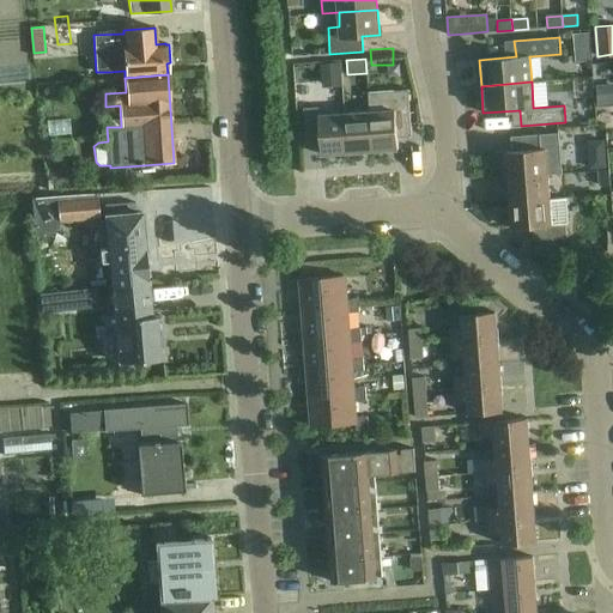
[(368,92),(369,111),(372,151),(398,149),(398,137),(412,137),(408,90),(368,92)]
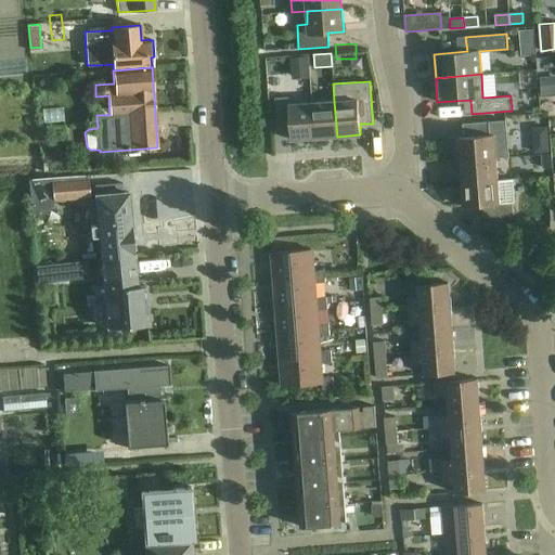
[(291,140),(314,139),(312,103),(288,104),(288,97),(274,98),(278,128),(291,127),(291,140)]
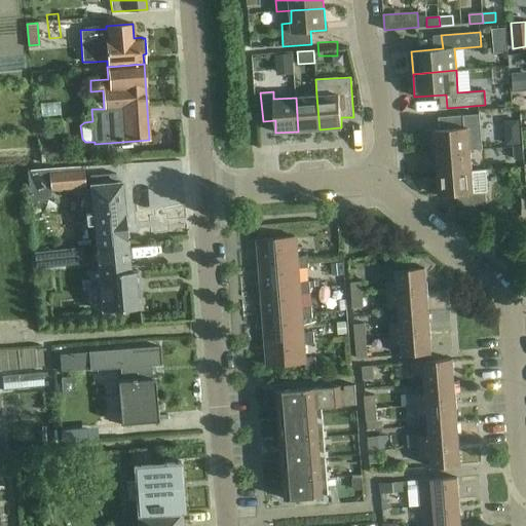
[(316,96),(296,98),(298,132),(320,129),(316,96)]
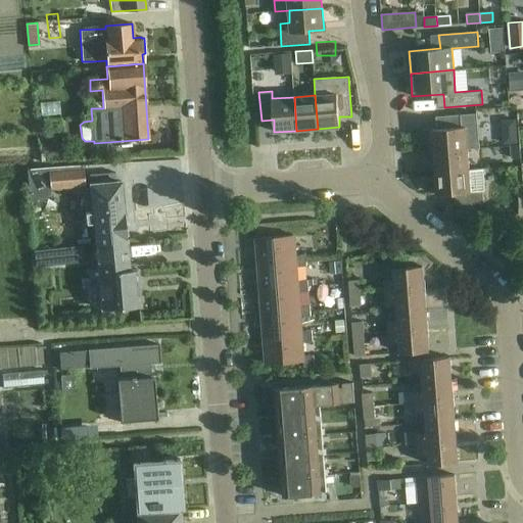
[(436,129),(432,130),(433,151),(467,148),(466,138),(478,138),(478,134),(476,113),(444,116),(436,116),(436,129)]
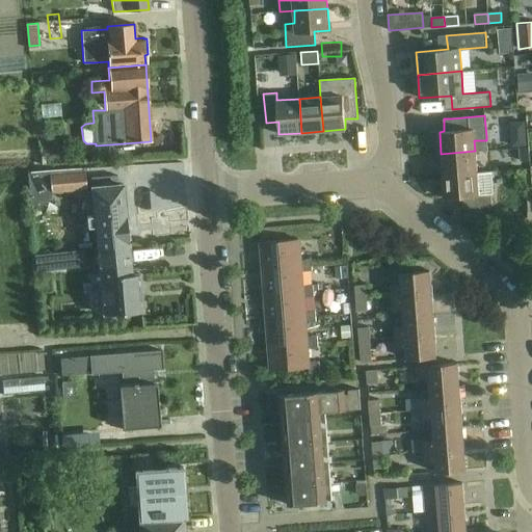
[(521,161),(524,161),(530,160),(529,148),(520,148),(521,161)]
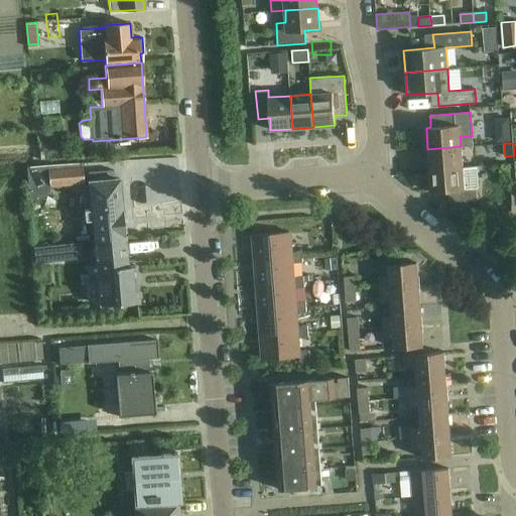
[(461,146),(427,149),(429,170),(463,167),(461,146)]
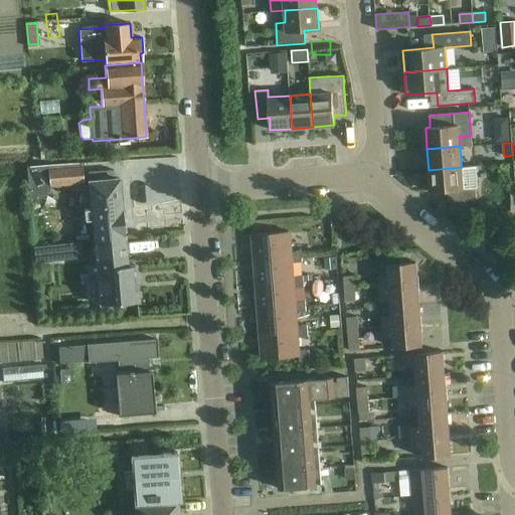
[(48,169),(26,171),(28,196),(45,195),(49,186),(81,183),(80,167),(48,169)]
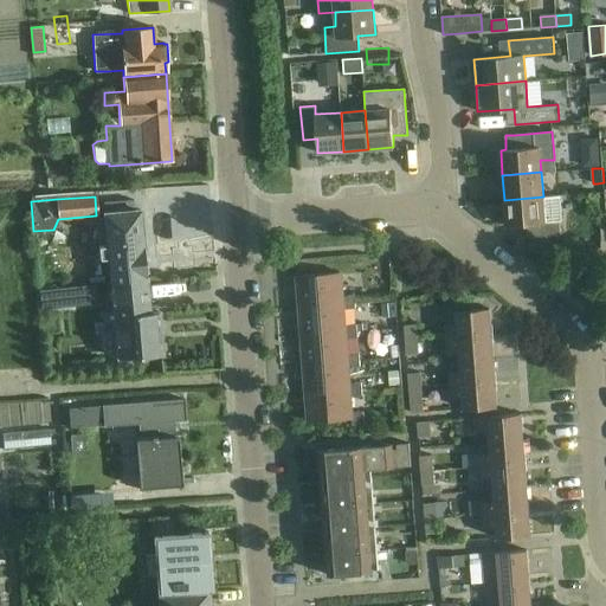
[(543,197),(504,200),(507,226),(526,224),(527,238),(560,236),(559,221),(561,219),(560,198),(560,197),(543,198),(543,197)]
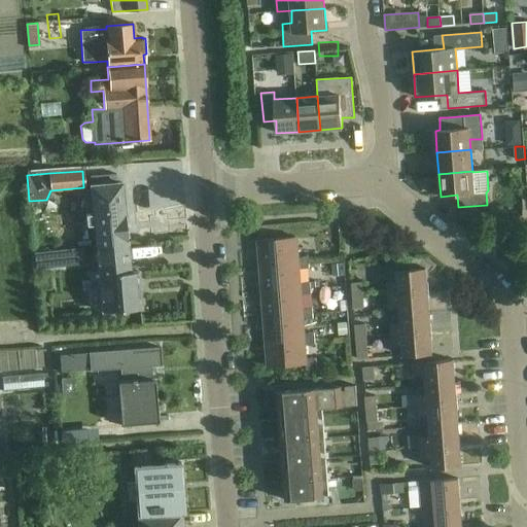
[(121,182),(90,185),(96,245),(127,242),(121,182)]
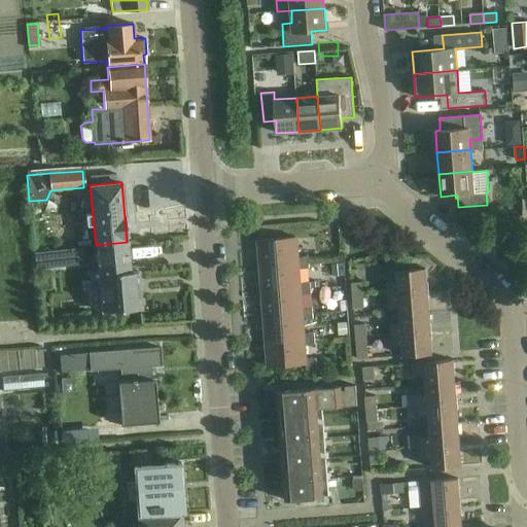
[(299,262),(299,269),(309,268),(308,256),(297,257),(296,237),(257,240),(259,266),(299,262)]
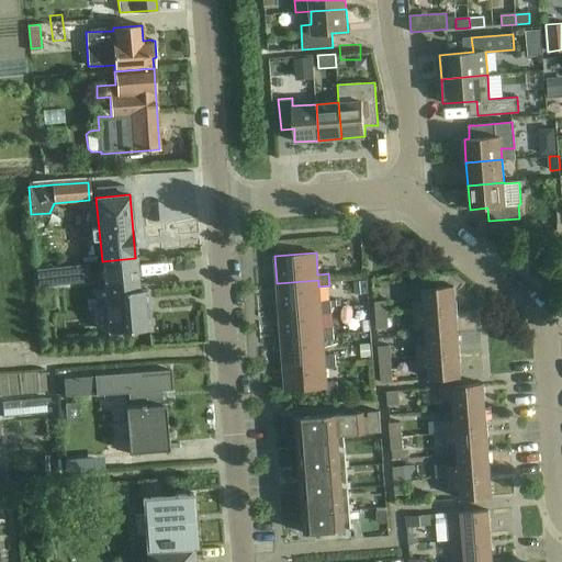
[(135,258),(102,261),(104,293),(108,333),(150,328),(147,289),(138,290),(135,258)]
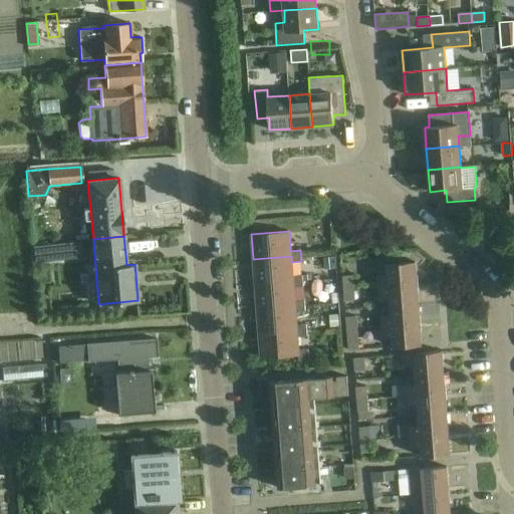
[(53,243),(32,245),(33,261),(54,259),(53,243)]
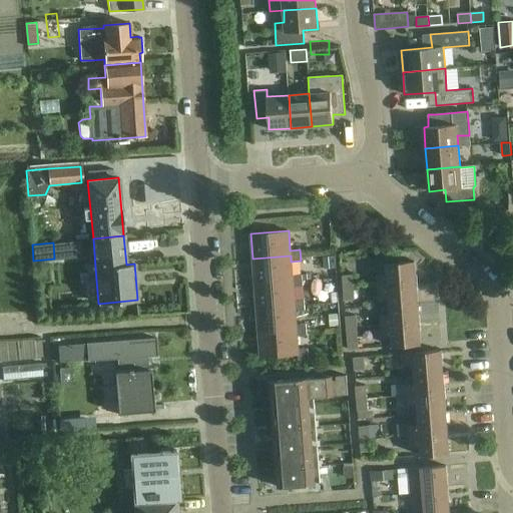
[(291,255),(252,259),(254,283),(293,280),(293,286),(303,286),(302,275),(292,276),(291,262),(291,255)]
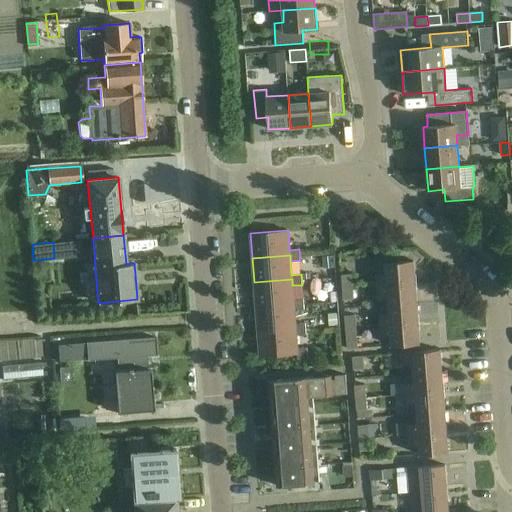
[(377,284),(415,281),(413,260),(385,263),(386,273),(376,274),(377,284)]
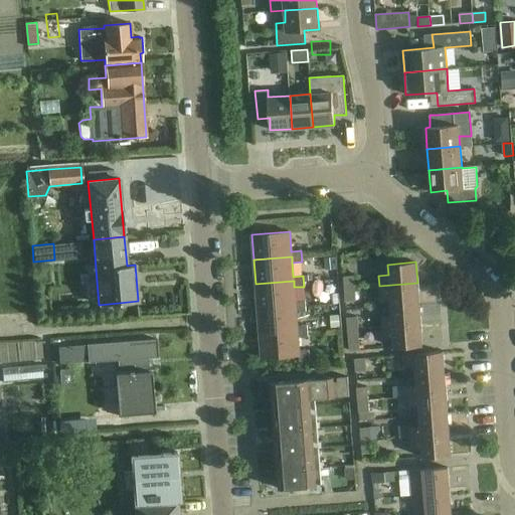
[(362,268),(363,293),(375,292),(374,268),(362,268)]
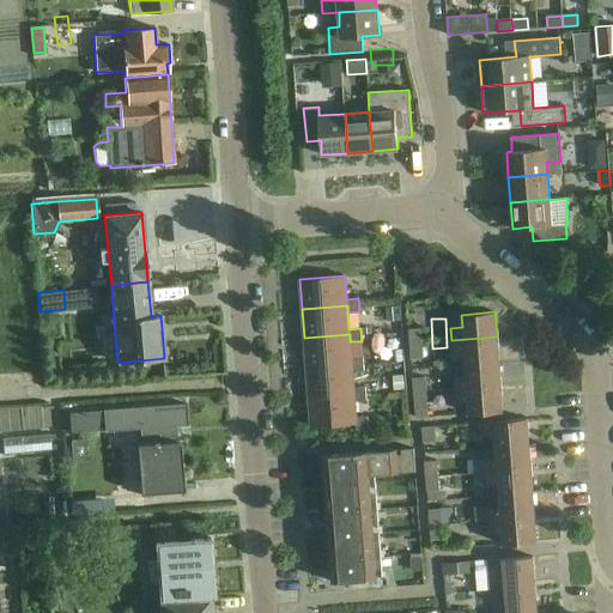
[(410,329),(411,344),(422,343),(420,328),(410,329)]
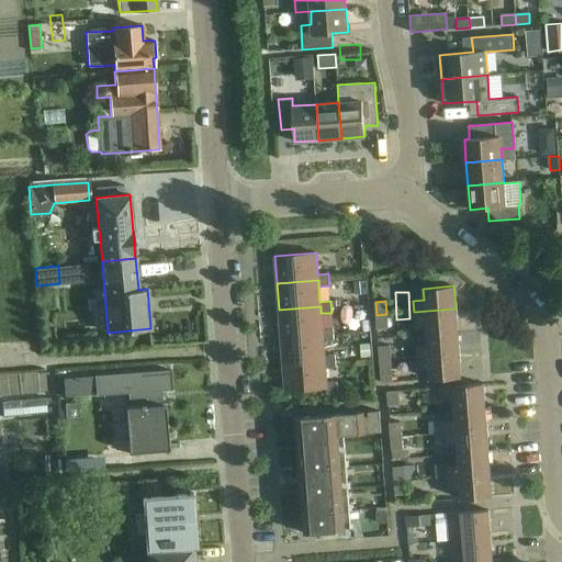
[(321,306),(279,310),(281,337),(322,334),(323,340),(334,339),(333,327),(322,328),(321,313),(321,306)]
